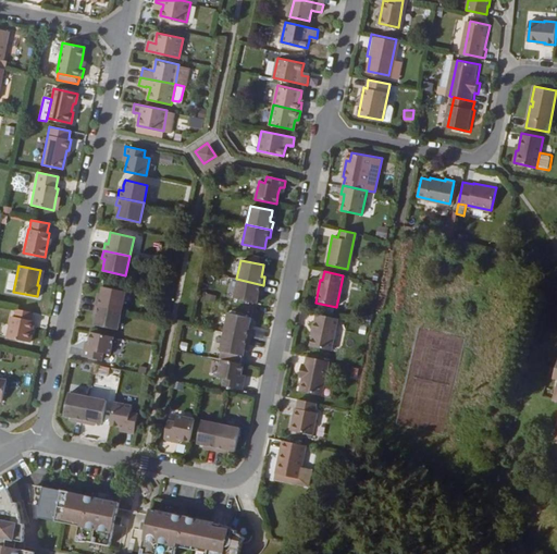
[(257,296),(258,292),(261,292),(263,285),(236,279),(233,298),(256,303),(257,296)]
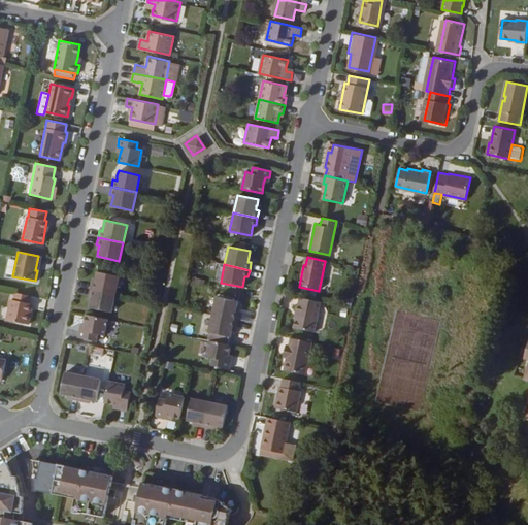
[(113,294),(118,276),(97,271),(95,279),(95,283),(91,282),(89,289),(113,294)]
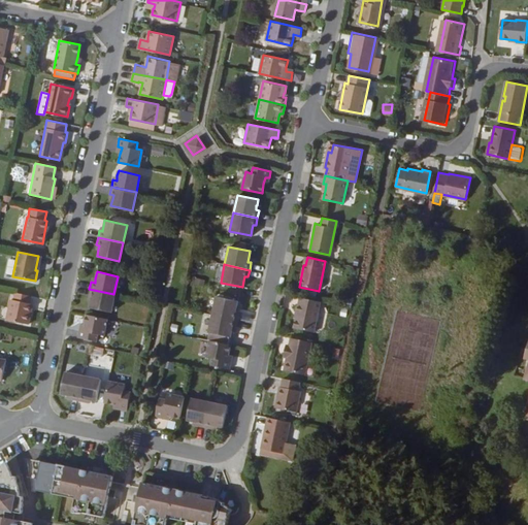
[(110,313),(113,294),(89,289),(88,296),(91,297),(90,301),(89,307),(110,313)]
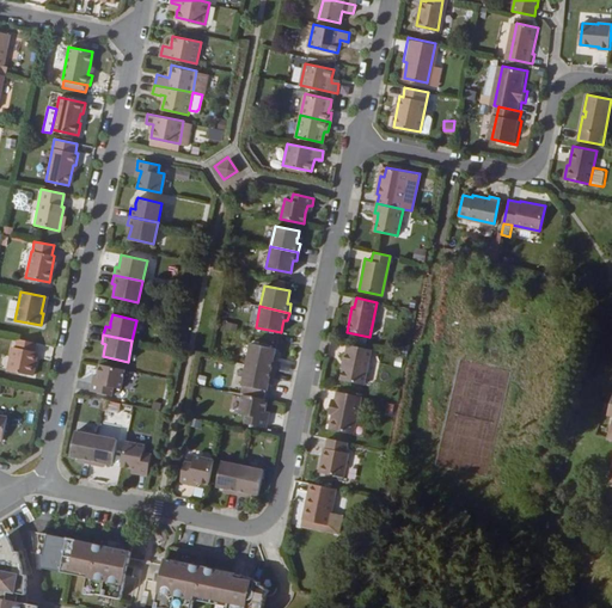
[(32,362),(35,352),(32,352),(35,344),(17,341),(14,349),(11,348),(6,370),(32,376),(35,362),(32,362)]
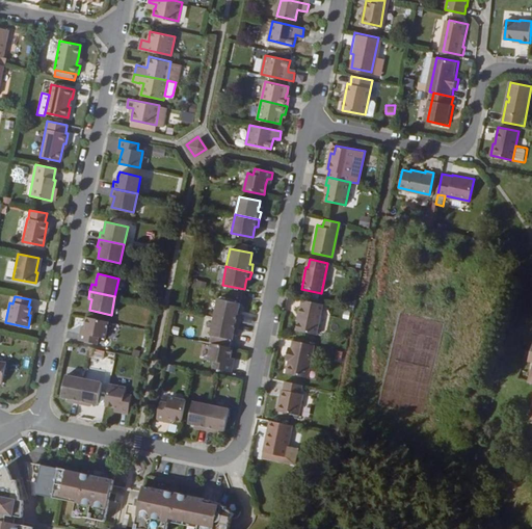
[(237,311),(238,303),(217,299),(213,317),(238,323),(239,316),(236,315),(237,311)]
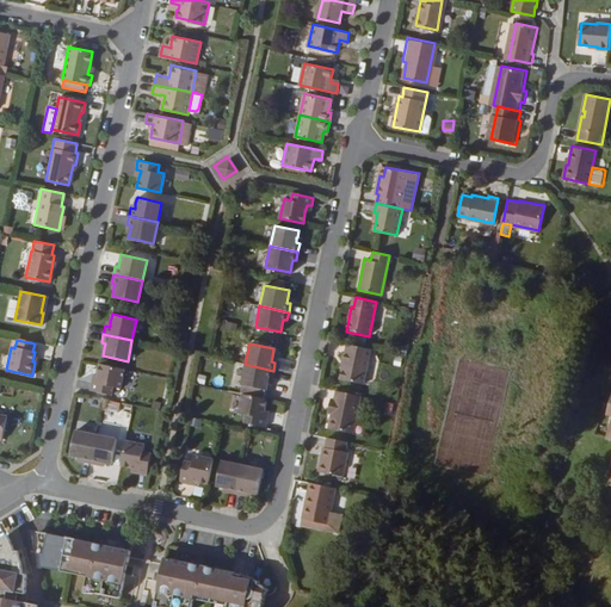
[(360,384),(369,348),(346,344),(338,379),(360,384)]
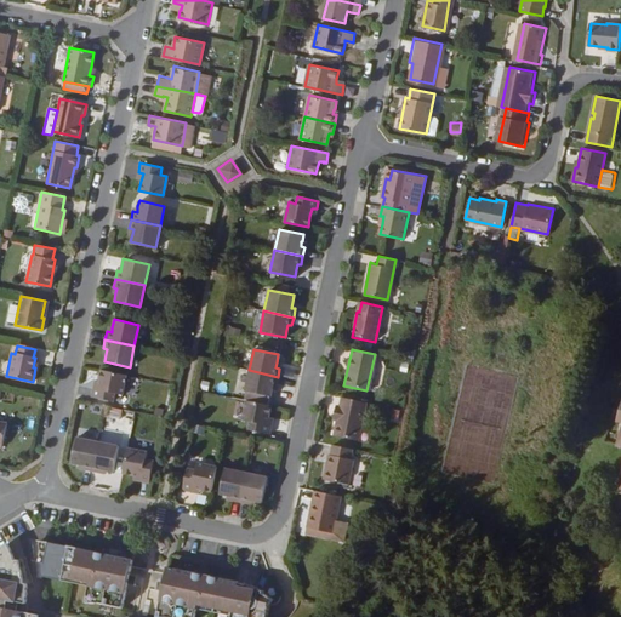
[(271,390),(272,384),(275,386),(278,377),(249,370),(244,392),(269,396),(271,390)]
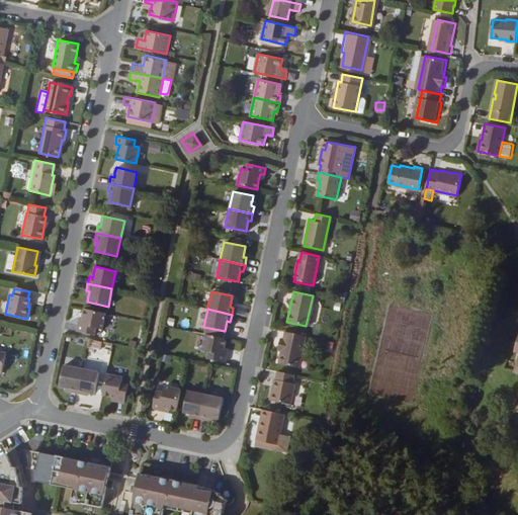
[(100,334),(103,318),(83,314),(81,323),(80,329),(75,329),(74,336),(93,340),(94,333),(100,334)]
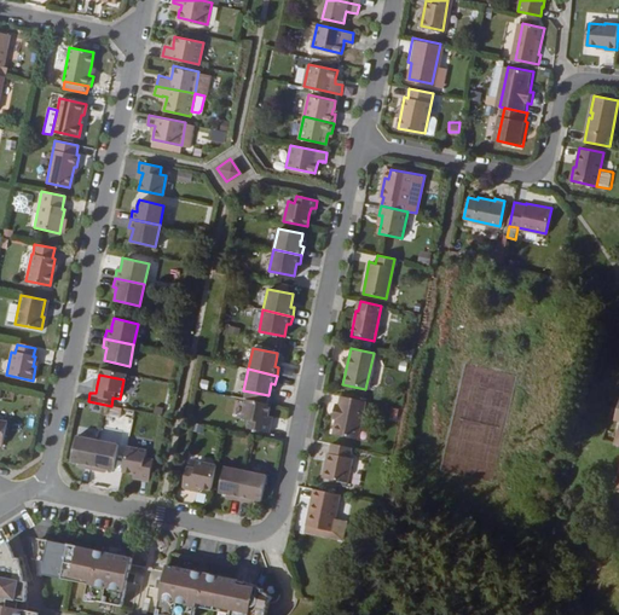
[(352,440),(360,401),(340,396),(337,406),(333,405),(331,415),(336,416),(335,421),(331,435),(352,440)]
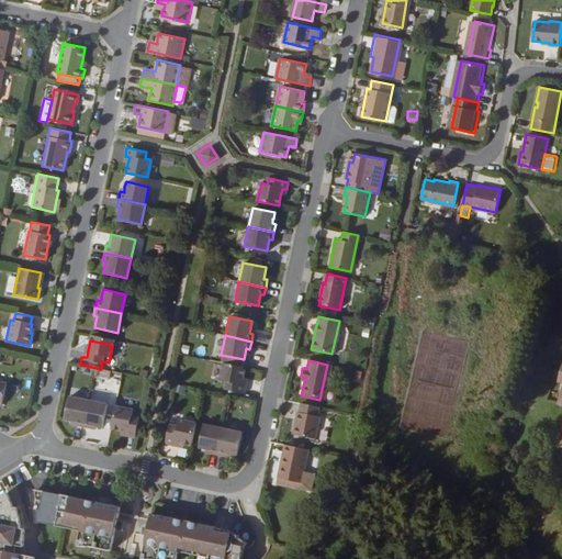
[(240,383),(243,372),(221,368),(216,386),(224,388),(222,395),(242,399),(244,391),(239,390),(240,383)]
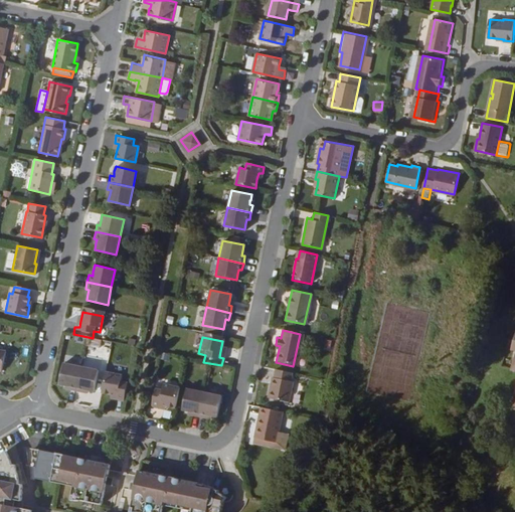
[(84,366),(101,365),(100,354),(83,355),(84,366)]
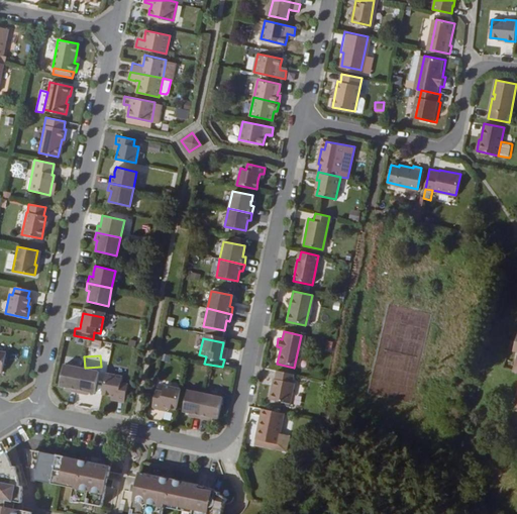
[(73,396),(78,373),(61,369),(57,390),(63,391),(67,392),(66,394),(73,396)]
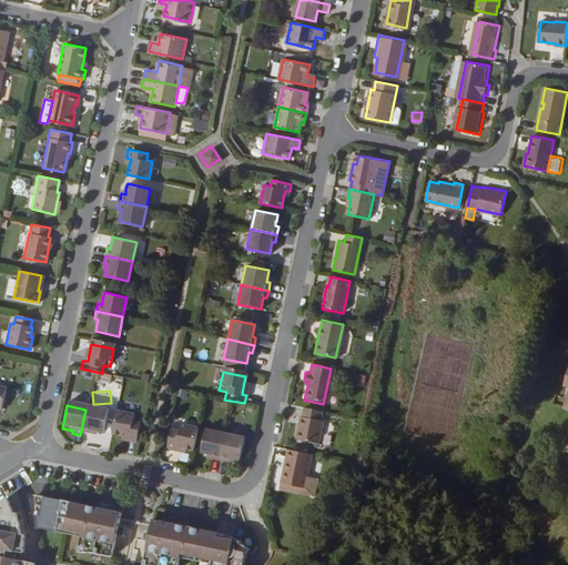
[(316,443),(321,421),(318,421),(321,412),(302,407),(301,416),(300,424),(297,423),(294,439),(316,443)]
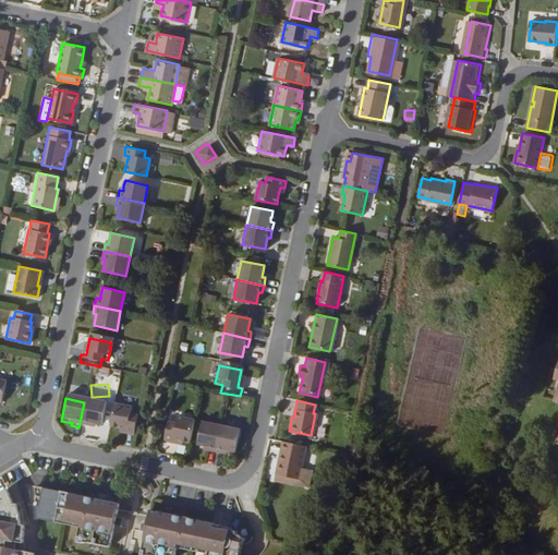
[(98,429),(104,406),(84,402),(79,427),(86,429),(87,426),(92,427),(98,429)]
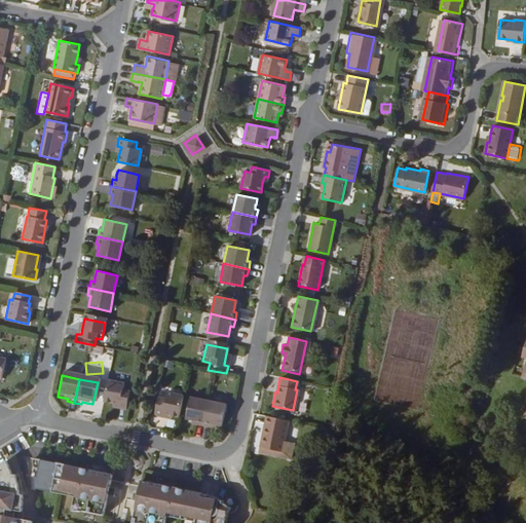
[(123,411),(128,390),(121,389),(122,384),(106,380),(101,403),(111,405),(111,404),(117,405),(116,409),(123,411)]
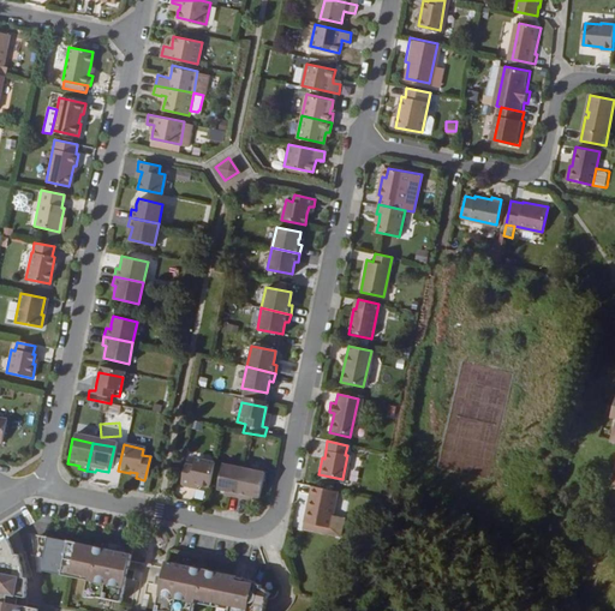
[(207,489),(212,463),(192,460),(191,466),(184,465),(178,487),(187,489),(187,485),(195,485),(195,486),(207,489)]
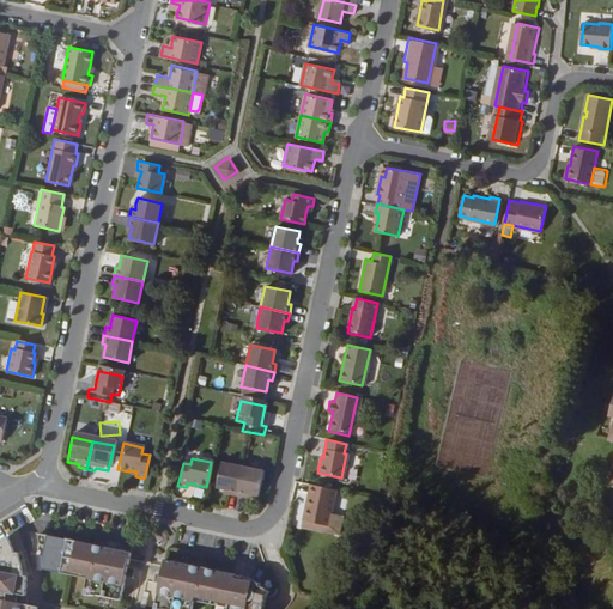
[(234,500),(240,472),(219,468),(214,493),(222,494),(226,495),(225,498),(234,500)]
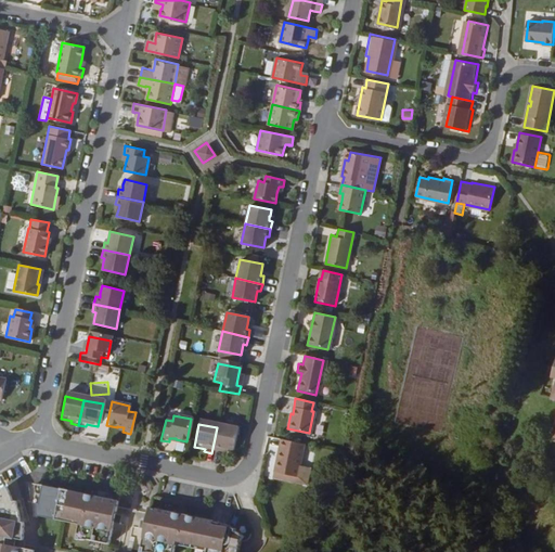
[(231,454),(236,432),(217,427),(211,453),(219,454),(220,452),(224,453),(231,454)]
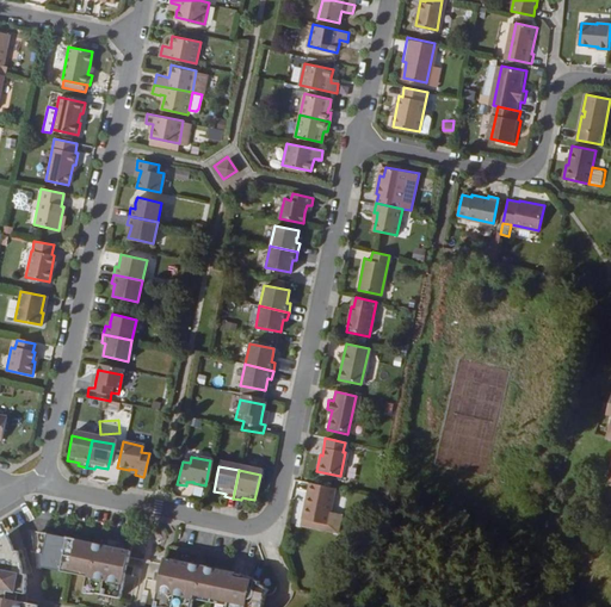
[(326,513),(331,489),(308,484),(303,502),(301,501),(297,519),(323,524),(326,513)]
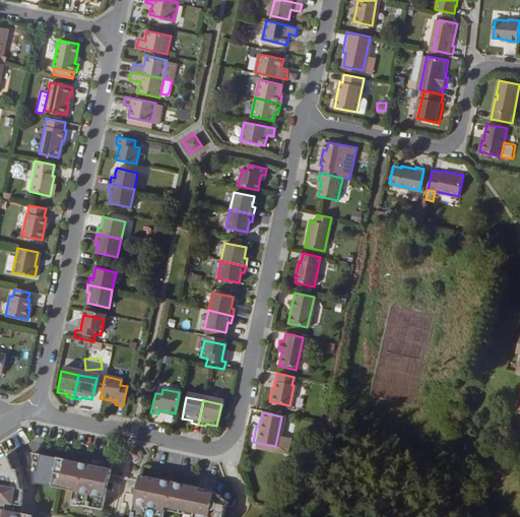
[(283,454),(287,439),(277,437),(275,446),(253,442),(252,447),(283,454)]
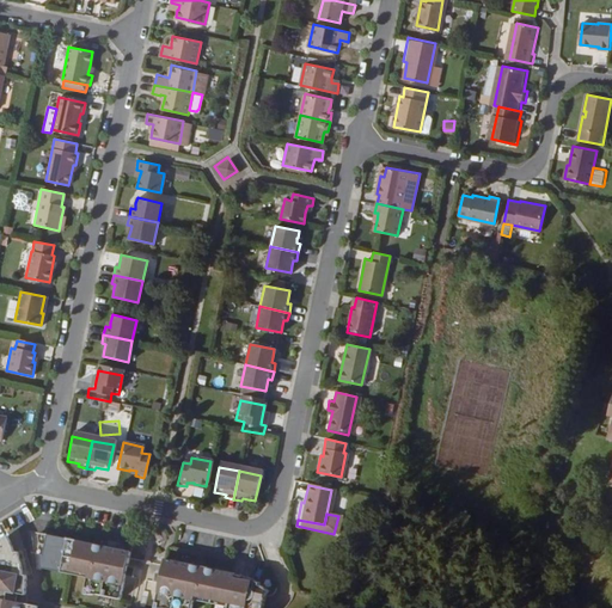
[(126,565),(128,551),(83,541),(56,535),(36,532),(38,567),(83,577),(80,590),(118,599),(123,575),(126,565)]
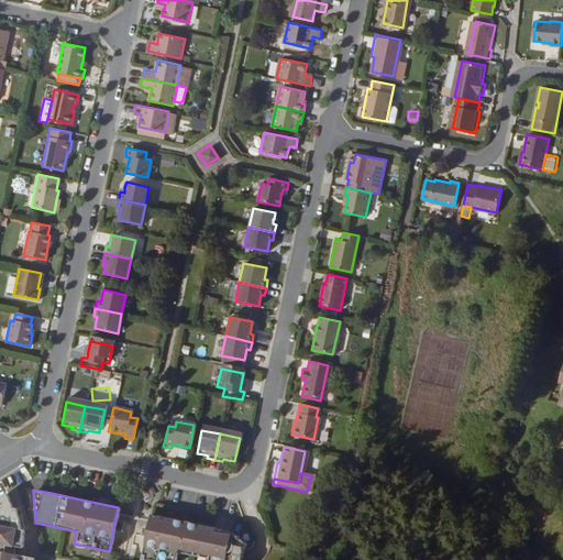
[(32,559),(33,557),(9,550),(9,547),(10,544),(21,546),(22,542),(21,529),(19,528),(18,519),(14,507),(12,507),(11,505),(8,498),(4,493),(0,495),(0,559),(32,559)]
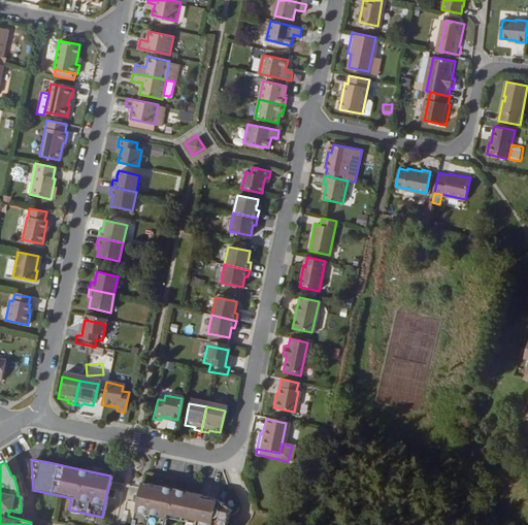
[(226,509),(222,505),(223,502),(217,498),(211,497),(204,495),(199,494),(191,492),(159,486),(151,484),(140,482),(137,494),(135,502),(131,523),(142,524),(162,524),(164,521),(183,524),(223,524),(225,518),(229,514),(226,509)]
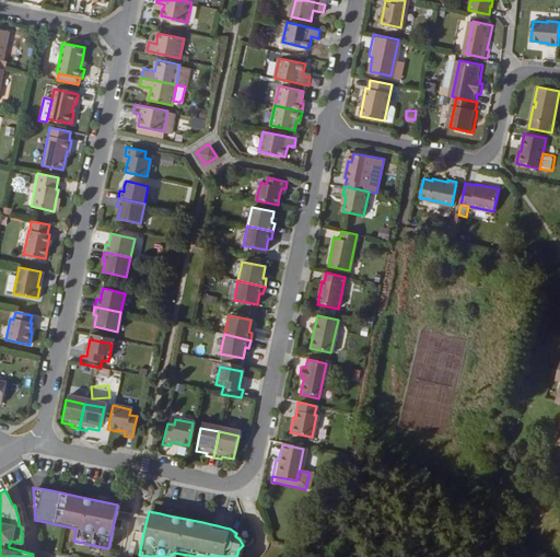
[(120,529),(121,519),(115,518),(113,526),(120,529)]
